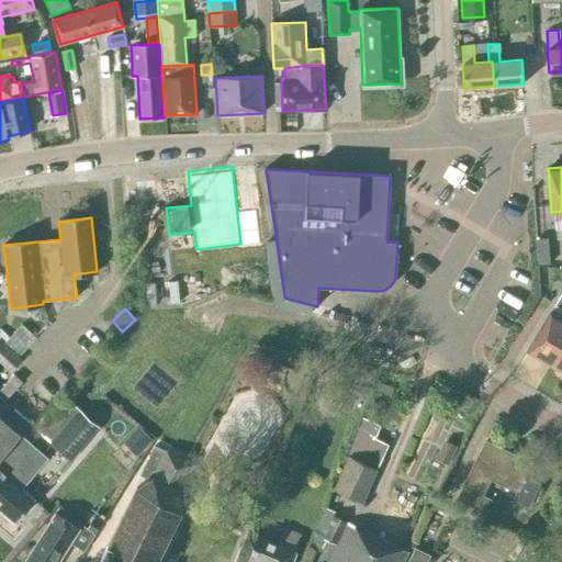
[(527,351),(552,366),(561,347),(561,319),(550,313),(527,351)]
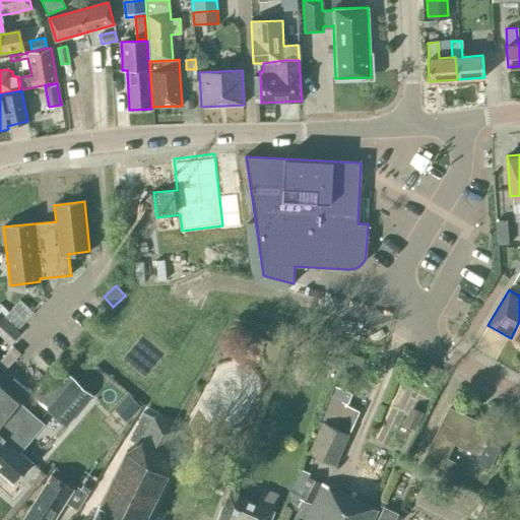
[(0,335),(10,345),(20,333),(0,314),(0,335)]
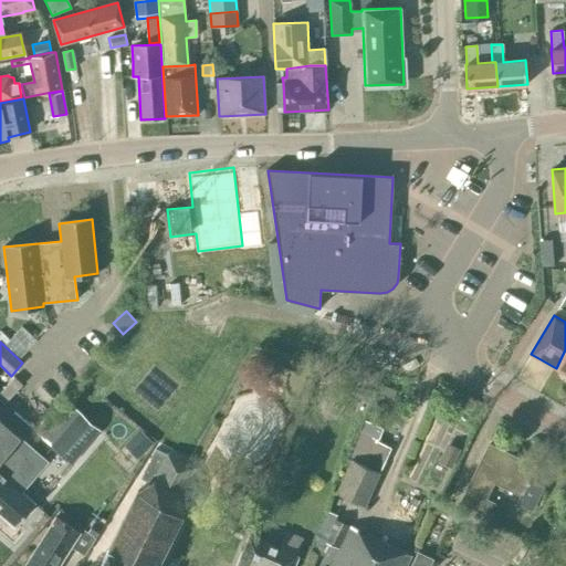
[(565,349),(556,368),(565,374),(565,349)]
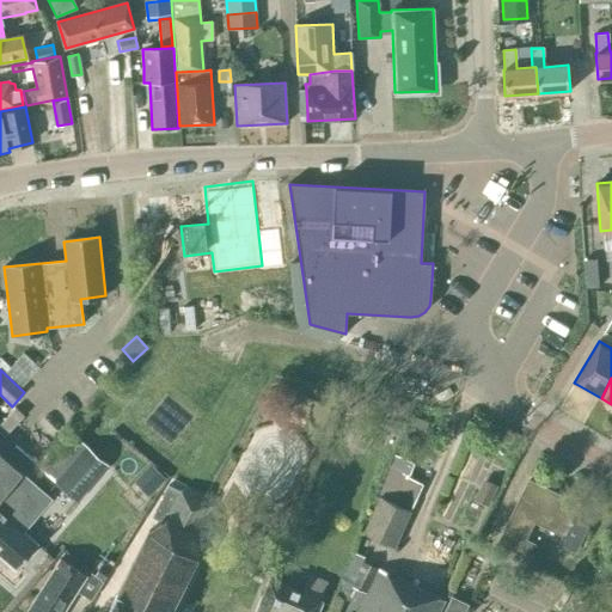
[(365,448),(372,430),(356,424),(349,442),(365,448)]
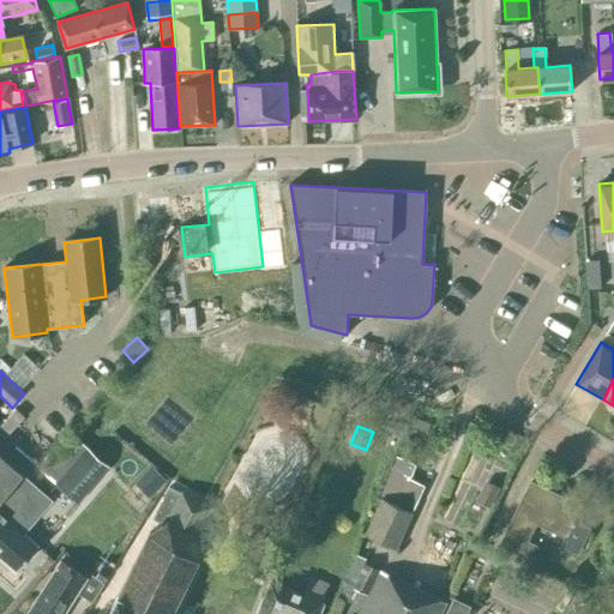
[(403,437),(398,445),(419,455),(422,445),(403,437)]
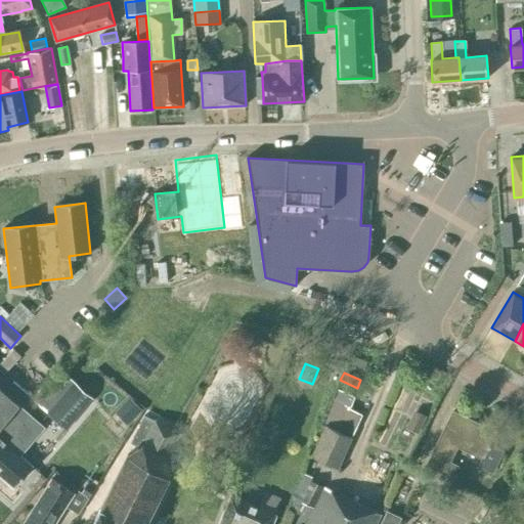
[(47,413),(66,429),(93,398),(74,382),(47,413)]
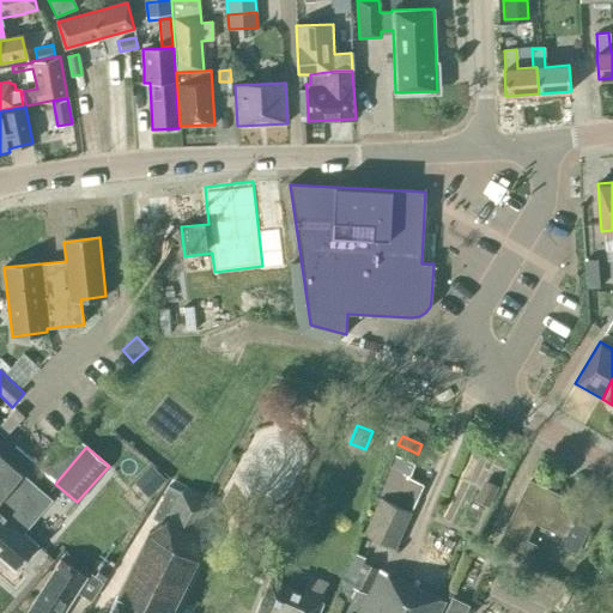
[(410,478),(416,465),(395,455),(377,496),(381,497),(411,511),(424,484),(410,478)]
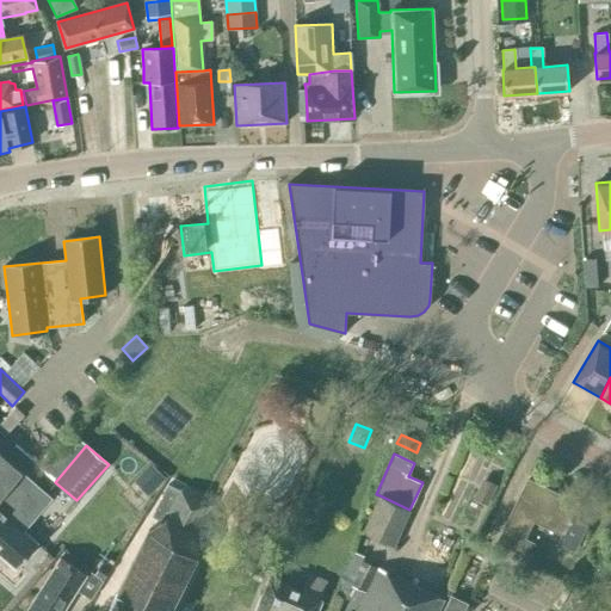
[(0,554),(17,568),(37,544),(13,523),(41,491),(0,455),(0,554)]
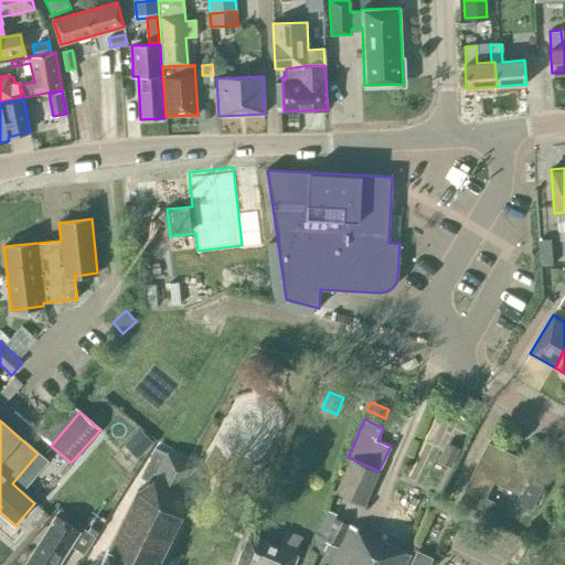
[(151,439),(141,429),(129,441),(139,452),(151,439)]
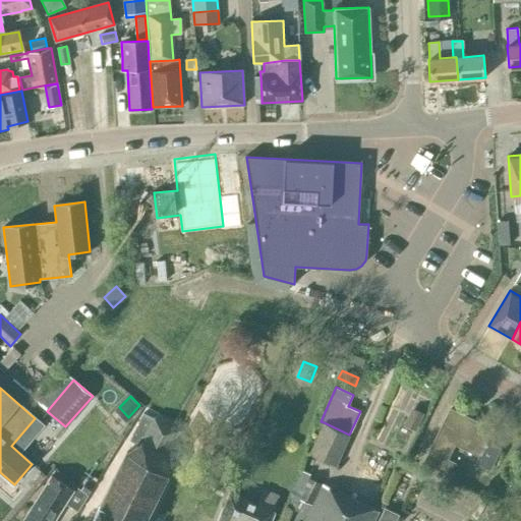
[(489,469),(499,448),(486,442),(493,429),(450,409),(423,463),(449,475),(455,464),(446,459),(454,443),(479,455),(475,462),(489,469)]
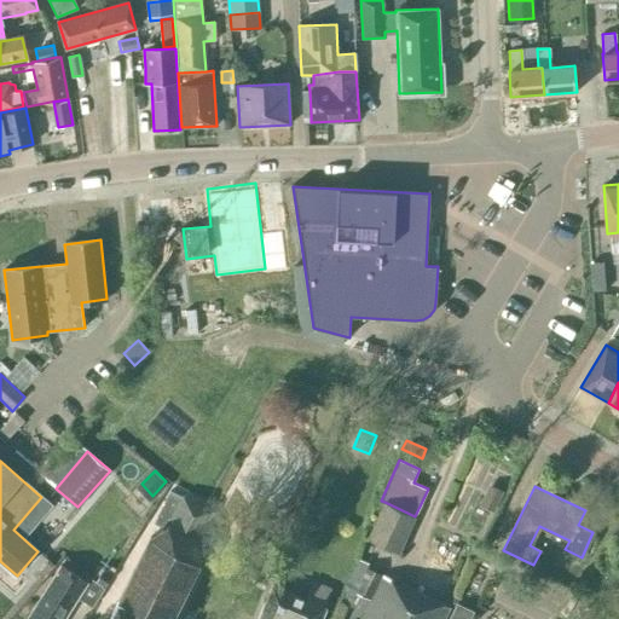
[(171,491),(162,508),(154,525),(163,530),(150,537),(111,614),(120,618),(171,618),(200,562),(197,541),(212,512),(171,491)]
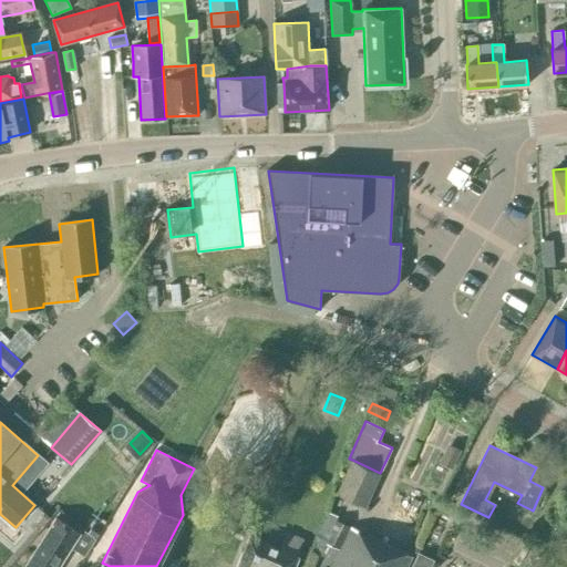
[(455,454),(445,450),(441,459),(451,463),(455,454)]
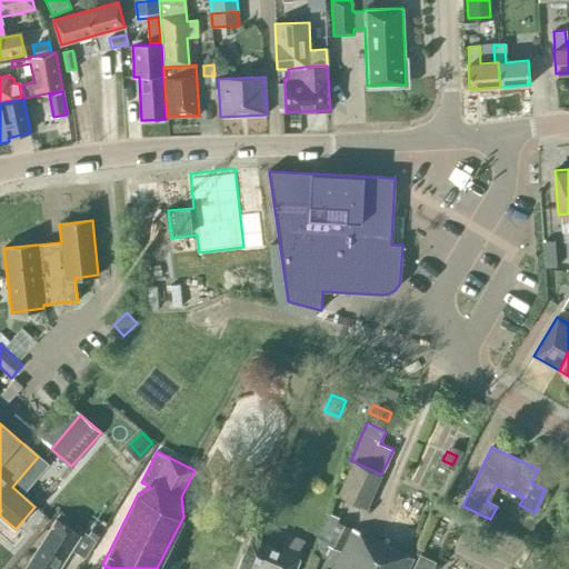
[(353,461),(338,496),(366,509),(381,475),(353,461)]
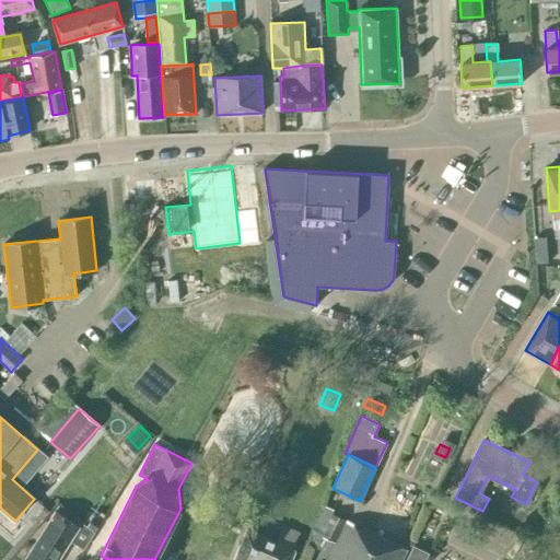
[(81,548),(92,529),(80,523),(77,528),(54,513),(25,559),(26,559),(57,559),(69,540),(81,548)]
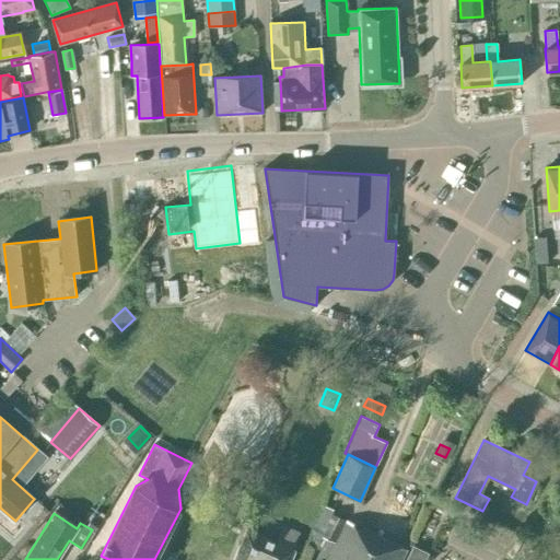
[(400,559),(406,549),(347,521),(327,559),(400,559)]
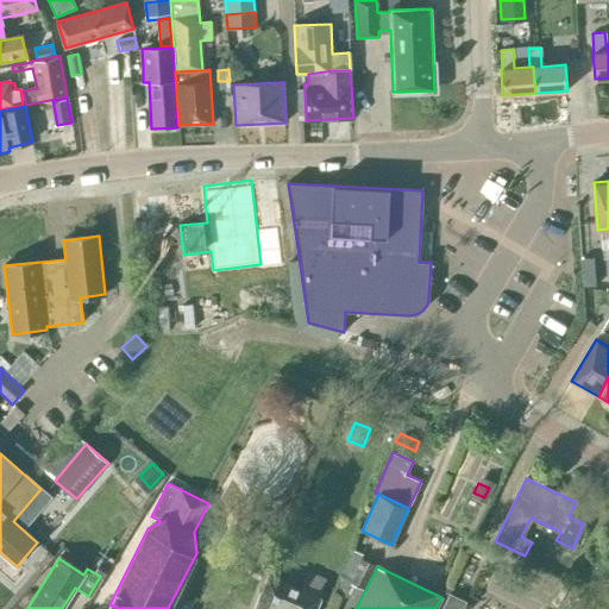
[(253,608),(315,608),(320,598),(268,576),(253,608)]
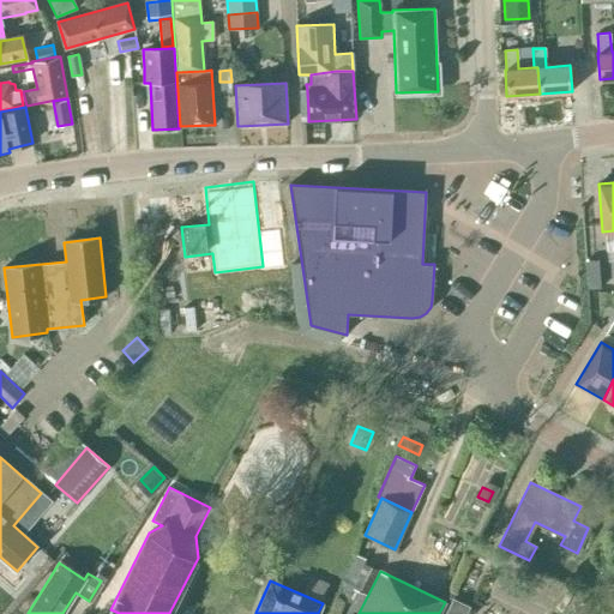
[(351,602),(357,588),(343,581),(336,596),(351,602)]
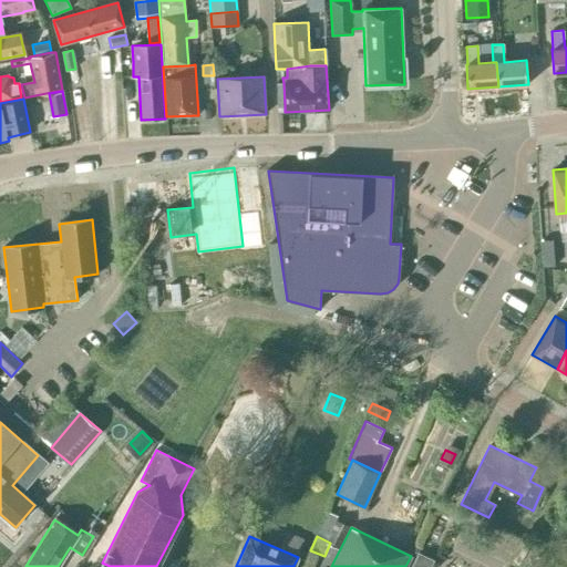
[(430,566),(434,559),(418,553),(411,566),(430,566)]
